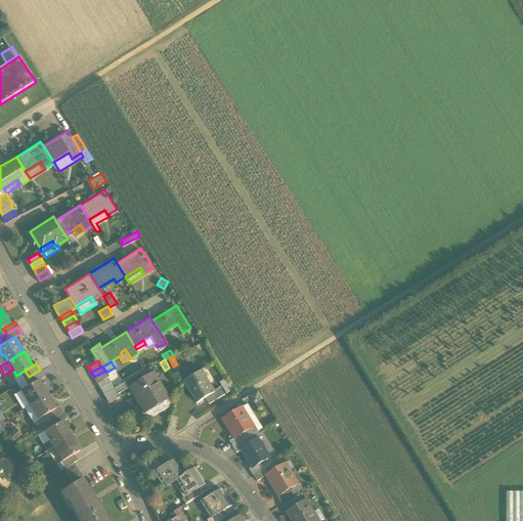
[(184,379),(198,400),(204,397),(214,390),(201,368),(184,379)]
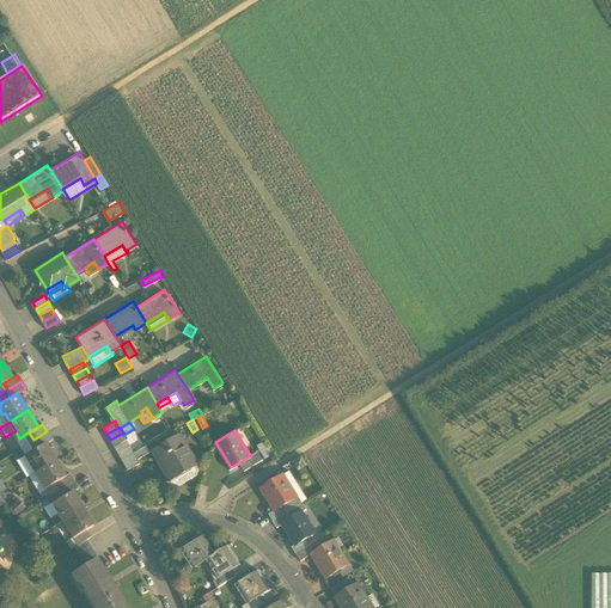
[(52,438),(47,431),(34,440),(37,447),(44,442),(52,438)]
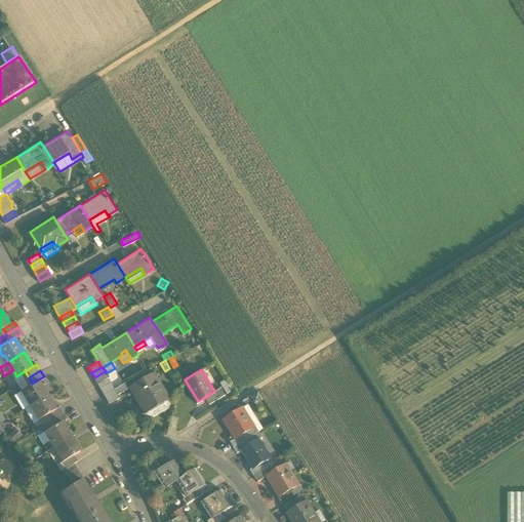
[(16,376),(14,377),(18,384),(29,377),(25,371),(16,376)]
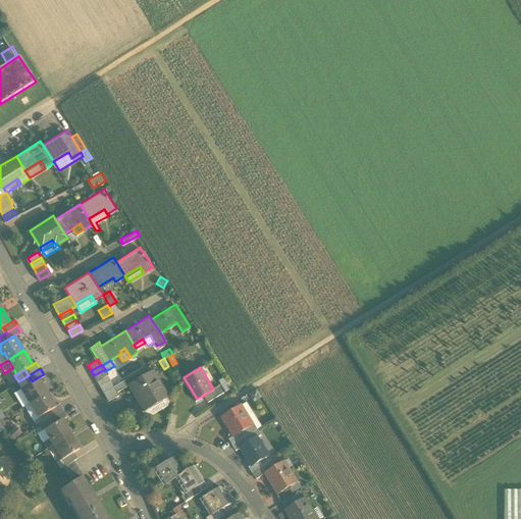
[(105,371),(105,369),(94,375),(97,380),(108,375),(105,371)]
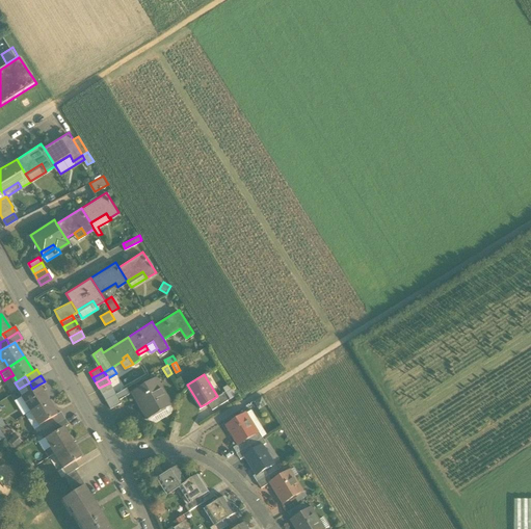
[(141,406),(148,417),(170,403),(156,377),(132,391),(137,399),(139,398),(143,405),(141,406)]
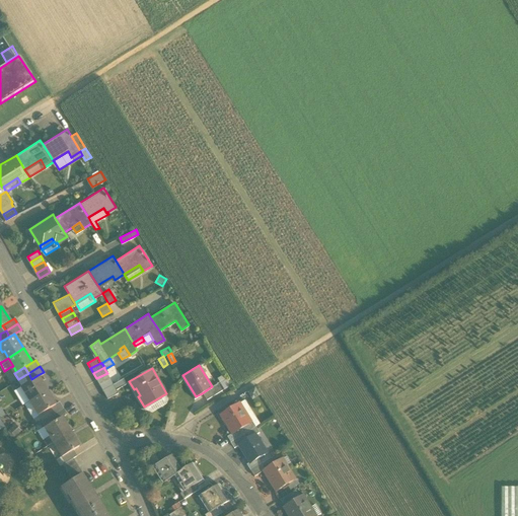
[(28,373),(18,379),(22,385),(23,384),(31,379),(28,373)]
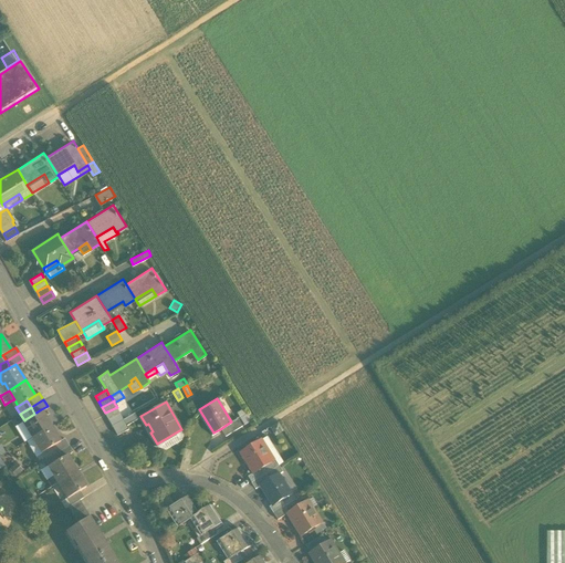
[(121,413),(117,407),(105,413),(108,419),(121,413)]
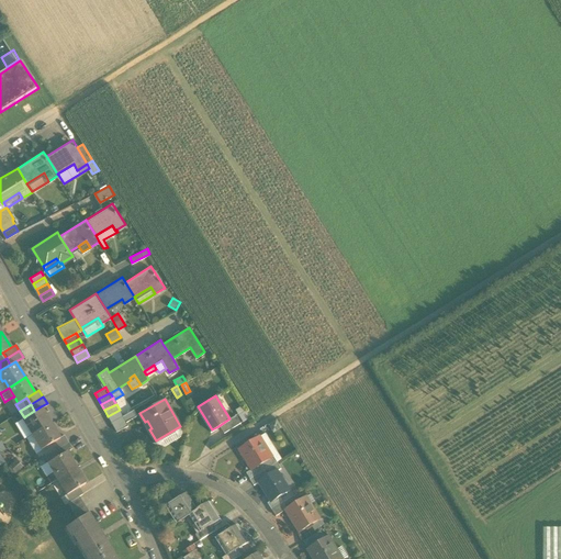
[(25,416),(34,432),(51,422),(41,406),(34,411),(25,416)]
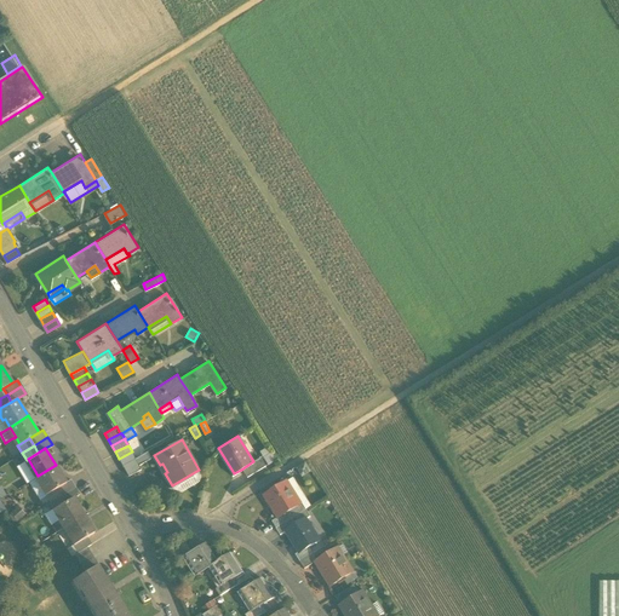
[(241,470),(247,479),(280,460),(273,449),(253,461),(241,470)]
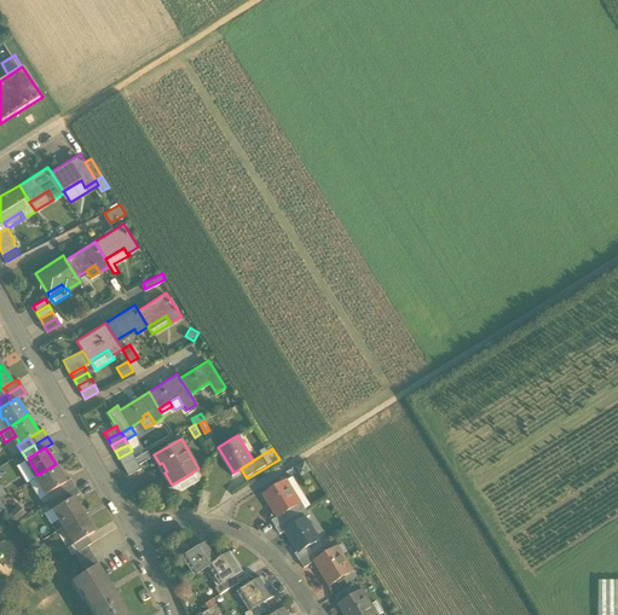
[(149,450),(136,457),(139,463),(151,456),(149,450)]
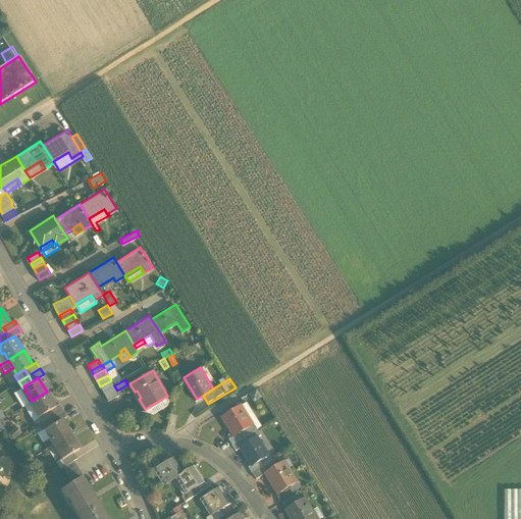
[(114,385),(111,380),(100,386),(103,392),(104,392),(114,385)]
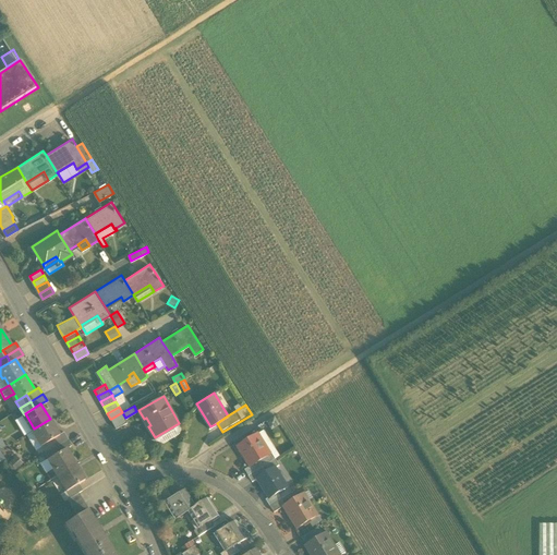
[(125,418),(122,412),(111,419),(116,427),(128,422),(125,418)]
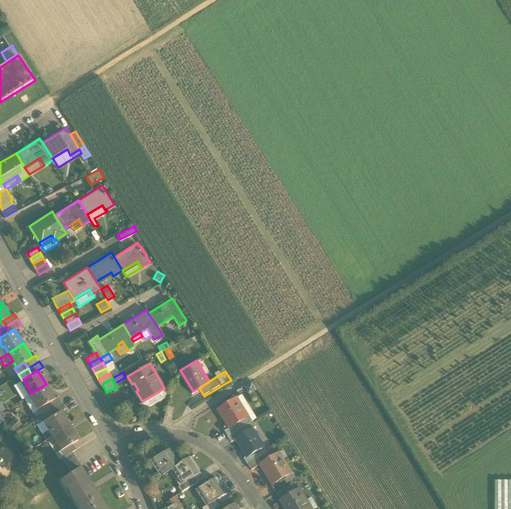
[(23,379),(22,380),(14,385),(23,398),(24,398),(31,393),(23,379)]
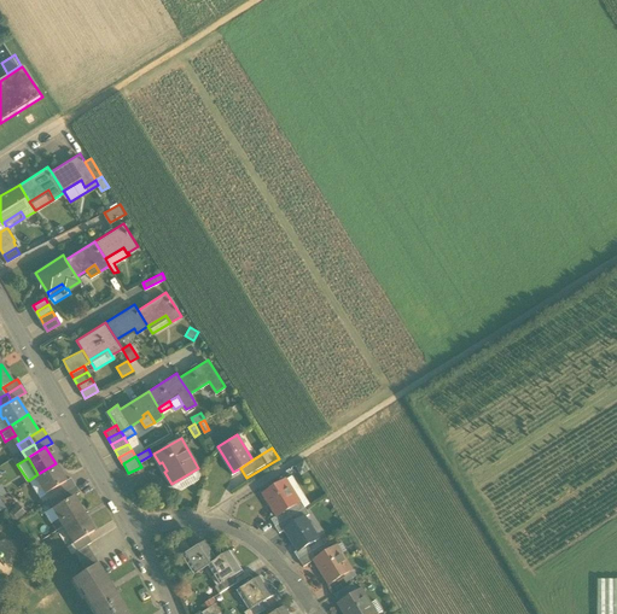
[(312,467),(306,457),(296,463),(302,474),(312,467)]
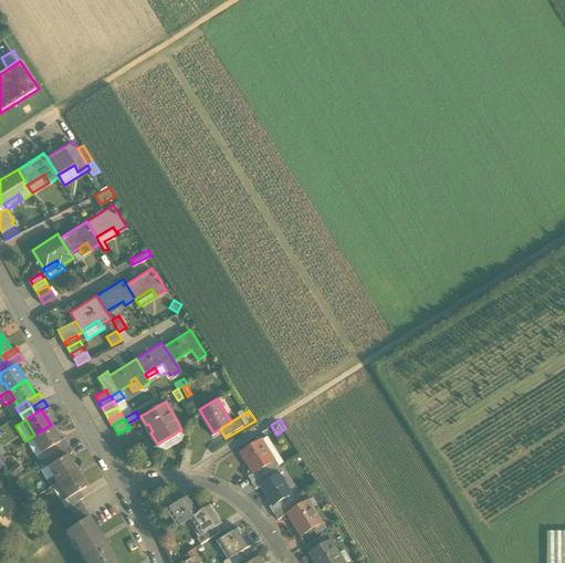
[(60,440),(51,425),(34,435),(43,450),(53,445),(60,440)]
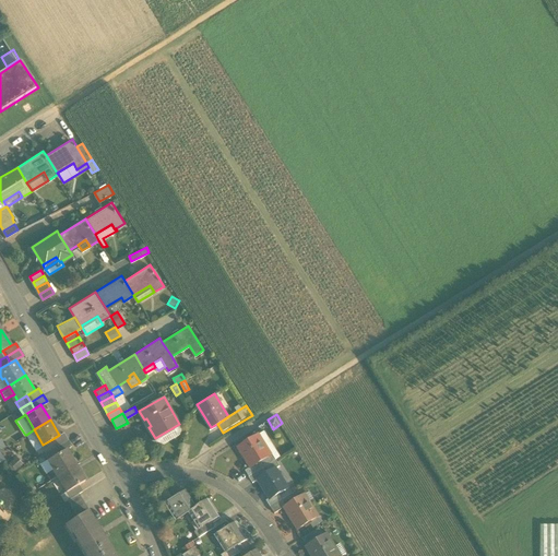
[(179,424),(155,438),(157,440),(158,442),(161,442),(162,444),(164,442),(165,442),(179,435),(180,434),(181,432),(181,430),(181,428),(181,427),(180,425),(179,424)]
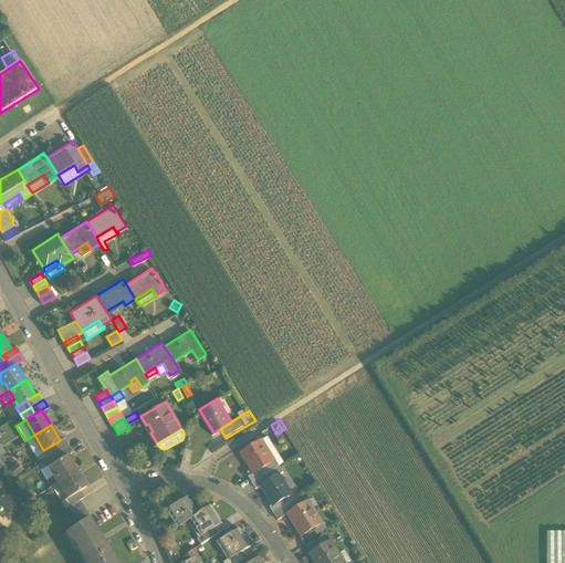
[(43,450),(34,435),(27,440),(35,455),(42,451),(43,450)]
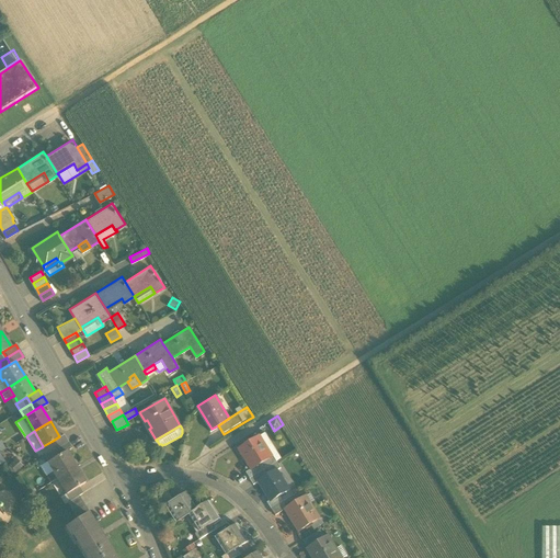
[(266,431),(260,435),(272,455),(275,460),(277,459),(283,456),(266,431)]
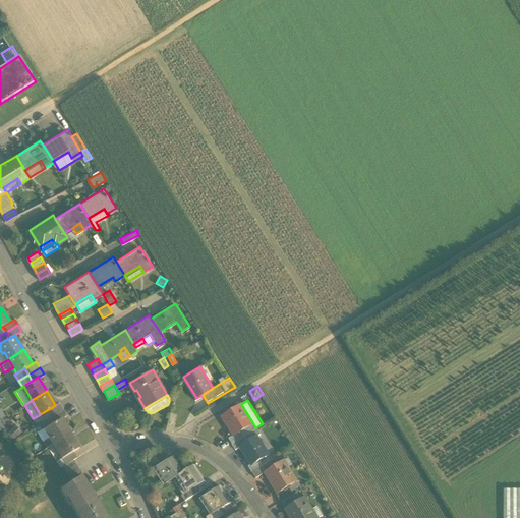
[(49,409),(53,415),(65,408),(61,401),(55,405),(49,409)]
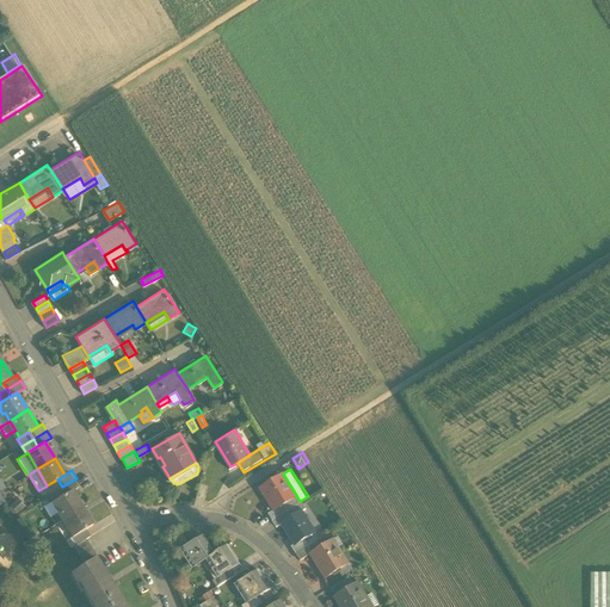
[(262,487),(275,508),(287,502),(296,495),(283,474),(262,487)]
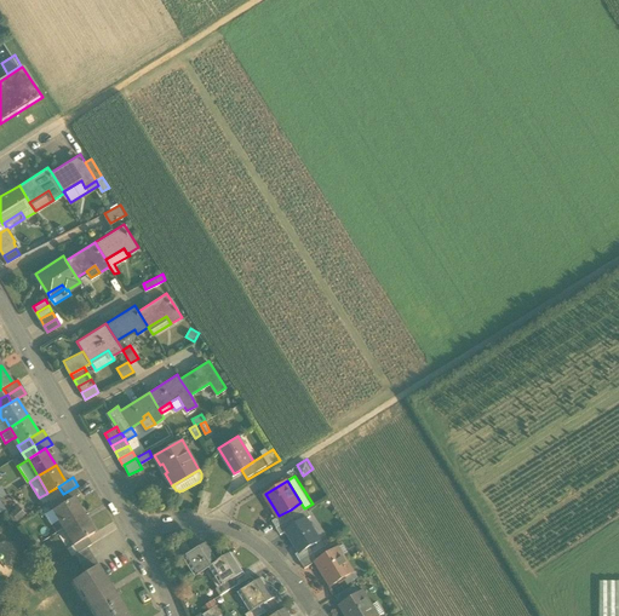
[(81,491),(78,485),(63,494),(67,500),(74,496),(81,491)]
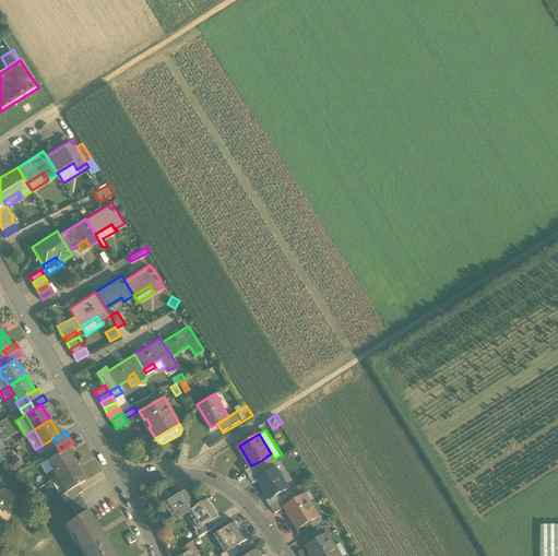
[(52,439),(43,445),(42,446),(46,452),(57,446),(52,439)]
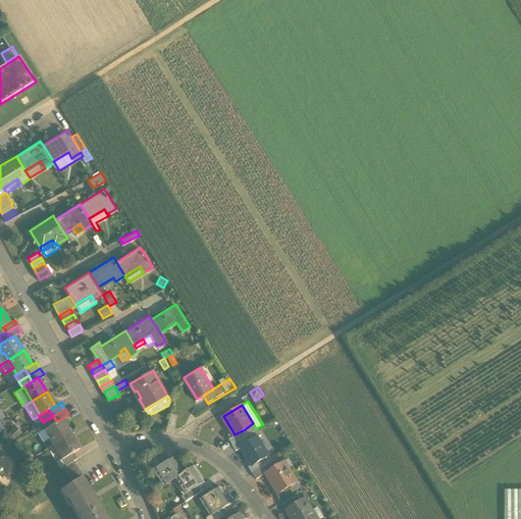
[(53,416),(43,422),(41,423),(45,429),(56,421),(53,416)]
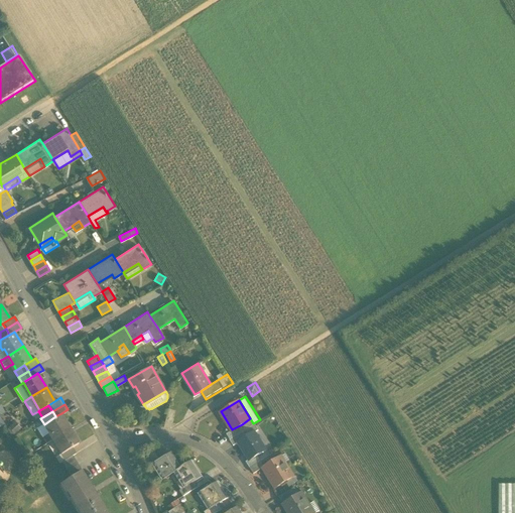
[(51,430),(55,437),(71,428),(61,413),(55,416),(44,424),(48,432),(51,430)]
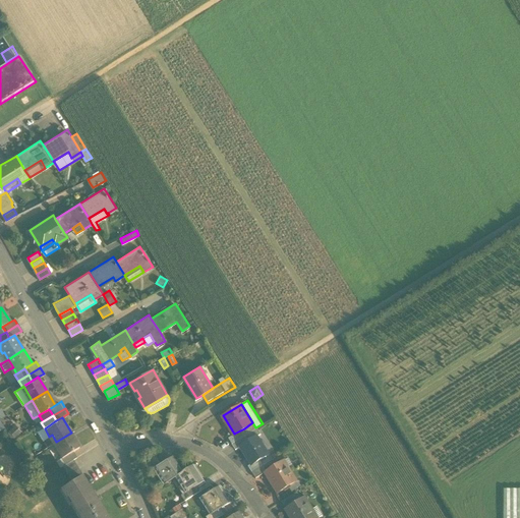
[(231,436),(234,442),(246,434),(255,427),(252,422),(244,428),(234,434),(231,436)]
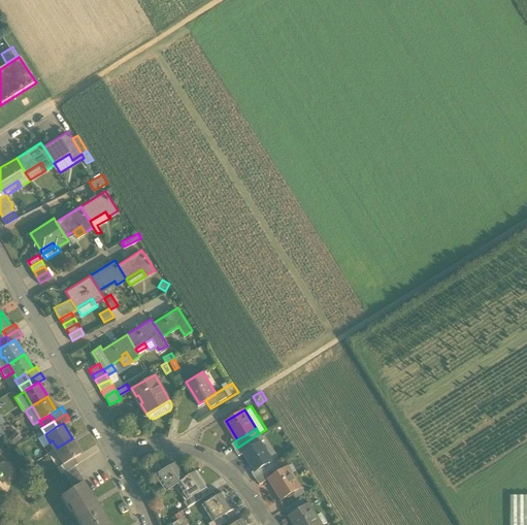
[(9,436),(9,437),(14,443),(15,444),(23,437),(17,430),(9,436)]
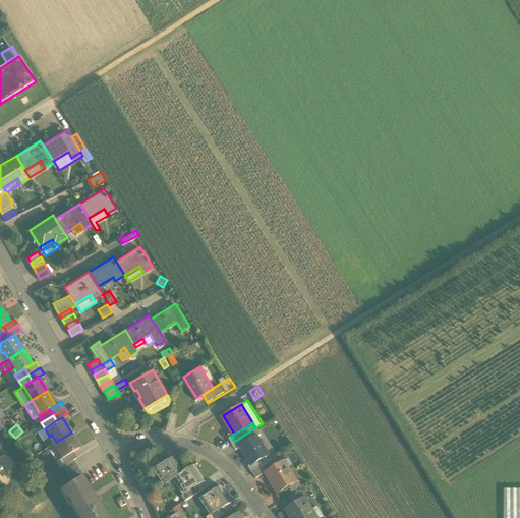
[(257,426),(255,427),(246,434),(249,440),(257,435),(262,433),(257,426)]
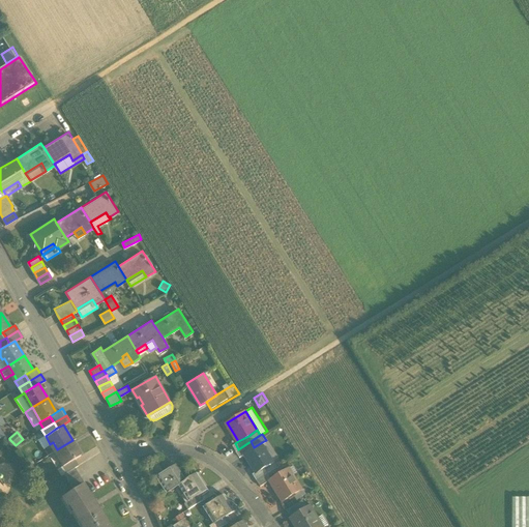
[(50,444),(46,436),(38,439),(43,447),(50,444)]
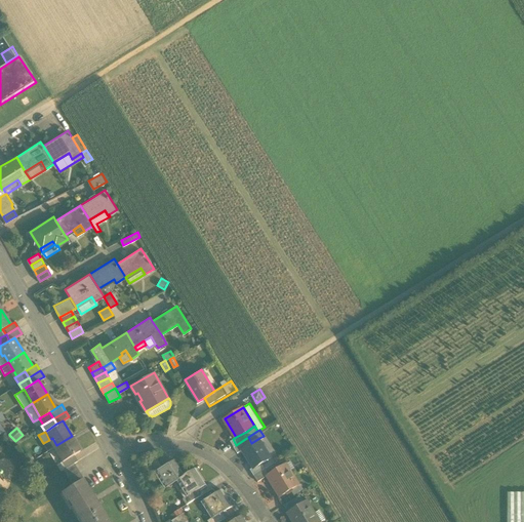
[(81,450),(72,436),(56,445),(61,451),(57,453),(63,462),(72,455),(81,450)]
